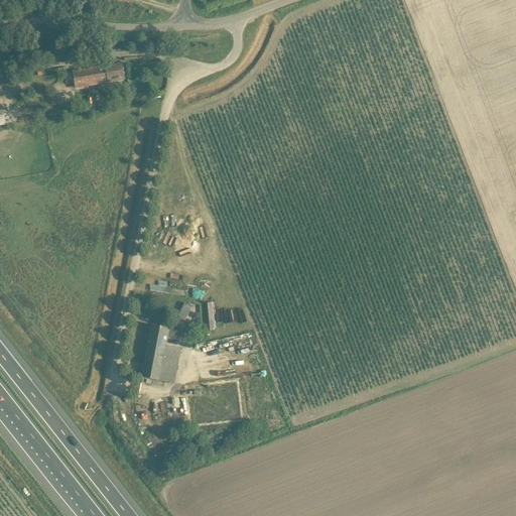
[(122,63),(102,68),(73,73),(76,88),(125,80),(122,63)]
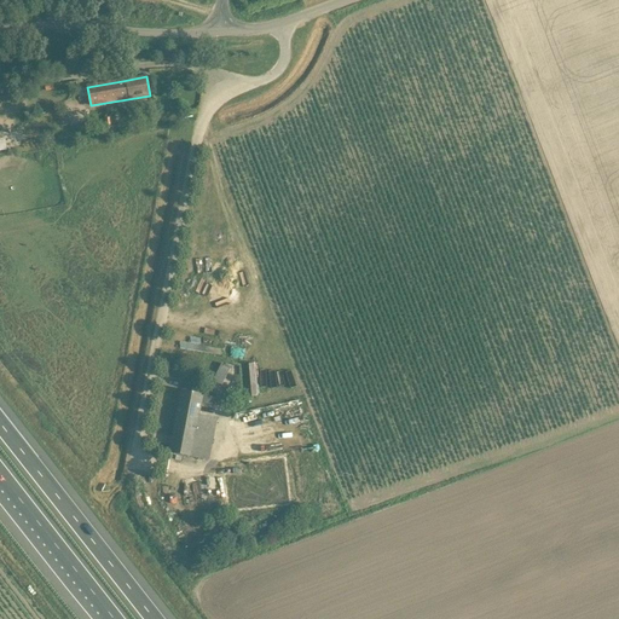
[(261,376),(261,366),(266,366),(267,356),(260,356),(259,393),(270,393),(270,376),(261,376)]
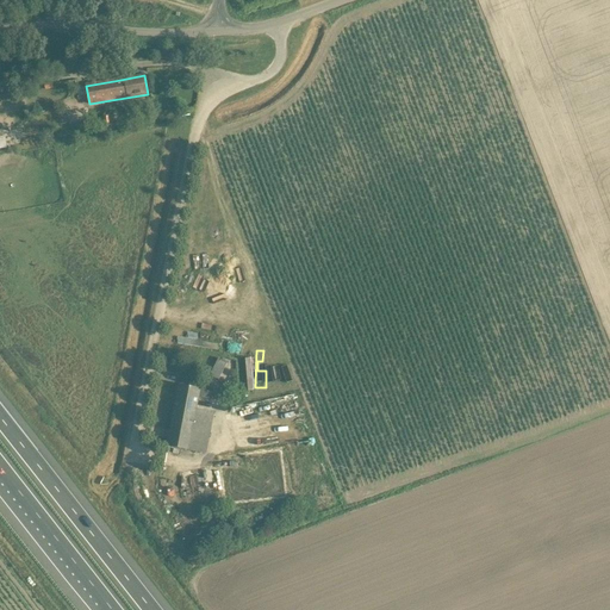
[(213,375),(222,378),(228,360),(218,358),(213,375)]
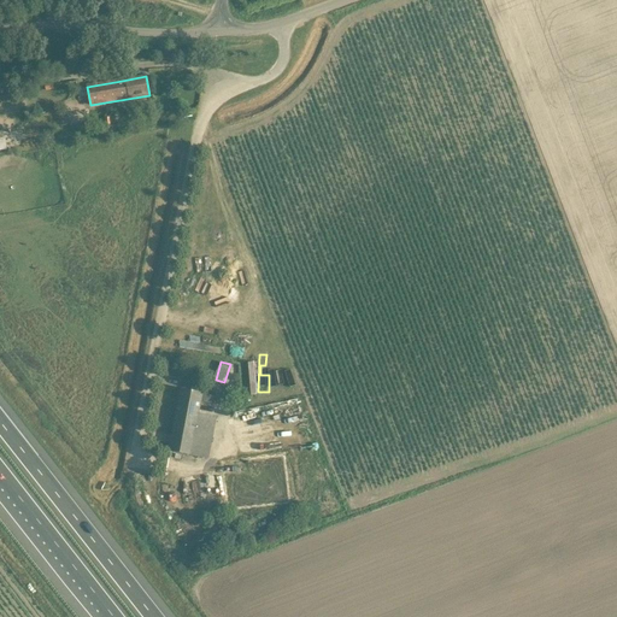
[(248,362),(250,394),(258,394),(257,362),(248,362)]
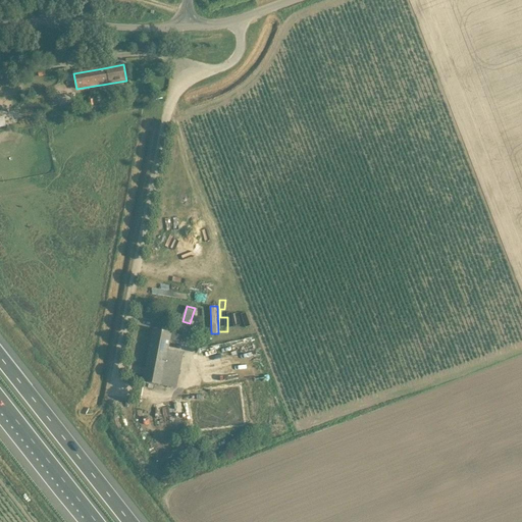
[(183,334),(170,332),(153,329),(143,382),(177,388),(184,354),(168,351),(170,341),(180,343),(183,334)]
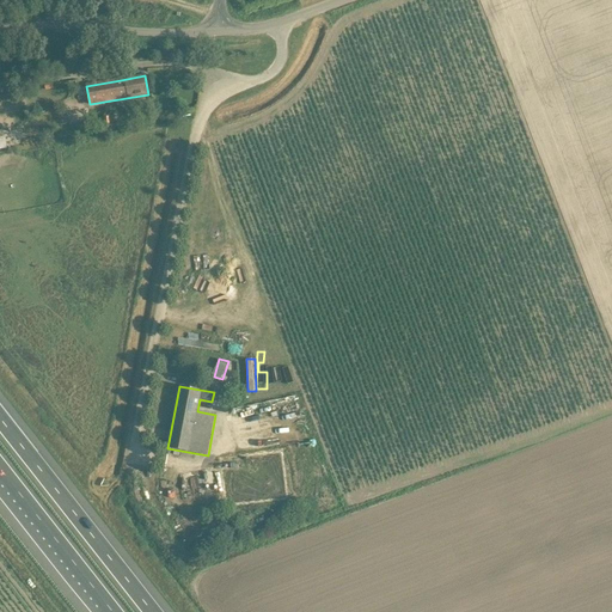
[(312,426),(254,448),(270,493),(329,470),(312,426)]
